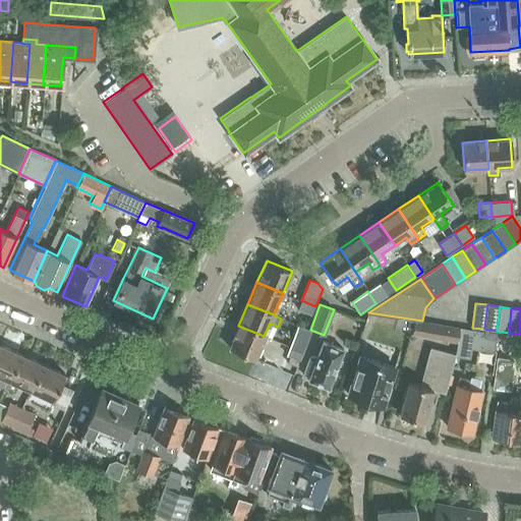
[(460,327),(415,321),(413,335),(457,343),(460,327)]
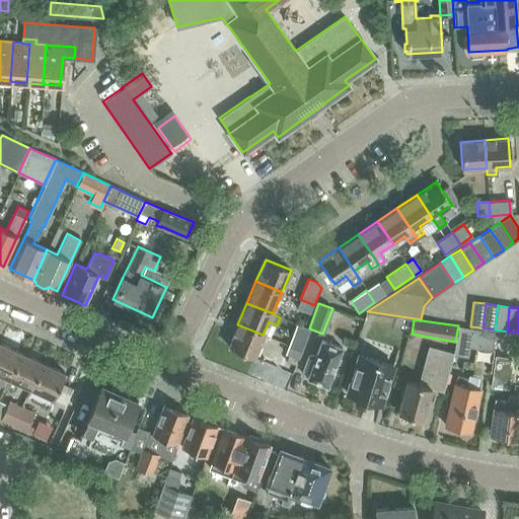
[(263,335),(237,324),(228,346),(253,357),(263,335)]
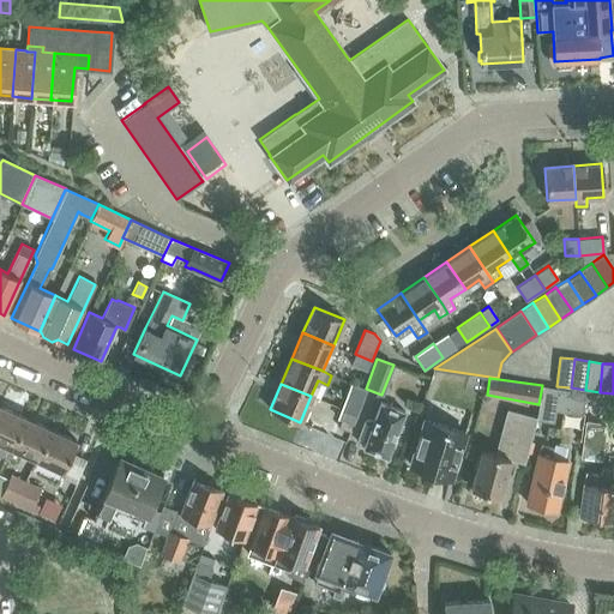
[(350,384),(342,408),(357,414),(366,390),(350,384)]
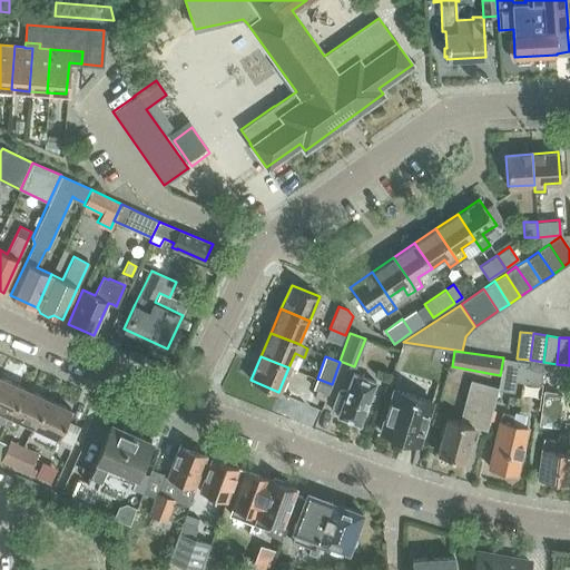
[(499,386),(514,390),(516,381),(539,385),(541,369),(528,366),(528,363),(503,360),(499,386)]
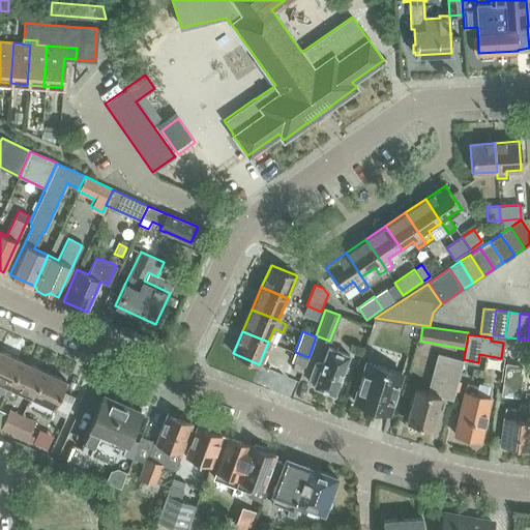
[(328,347),(322,363),(318,362),(315,364),(310,378),(311,382),(315,383),(313,386),(334,394),(349,354),(328,347)]
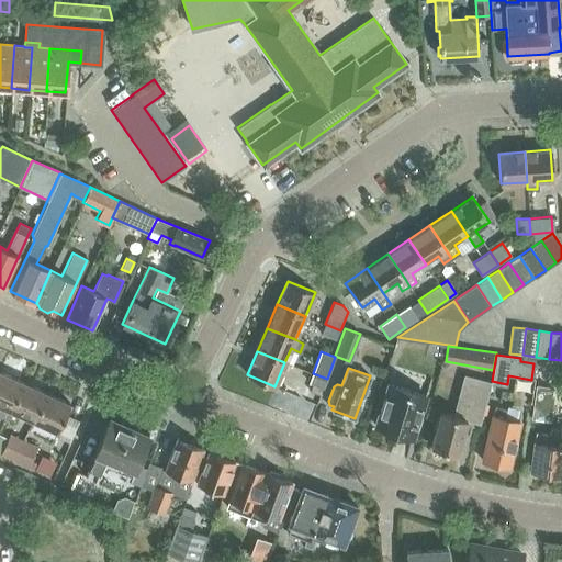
[(536,385),(531,419),(551,422),(554,397),(551,396),(553,388),(554,371),(538,369),(536,385)]
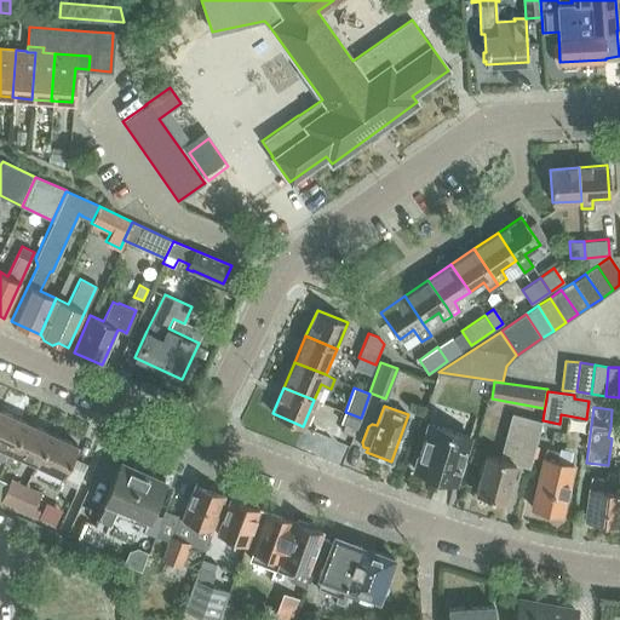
[(0,458),(5,460),(9,452),(23,422),(0,409),(0,458)]
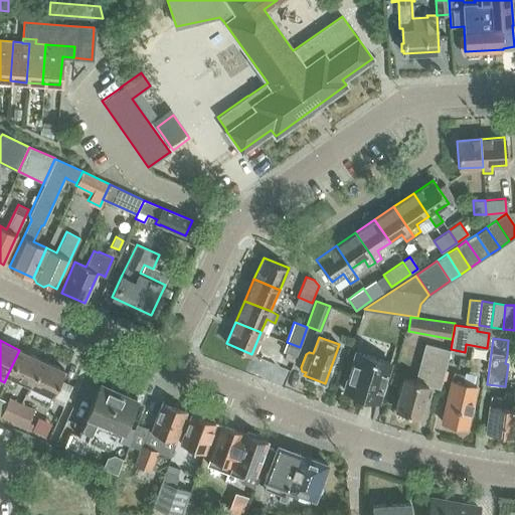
[(300,347),(287,342),(284,350),(286,351),(296,355),(296,354),(297,355),(300,347)]
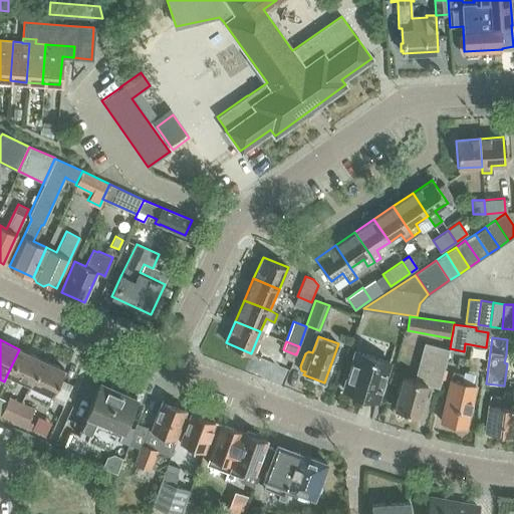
[(425,342),(419,364),(415,380),(403,376),(395,409),(418,415),(427,383),(438,388),(449,349),(425,342)]
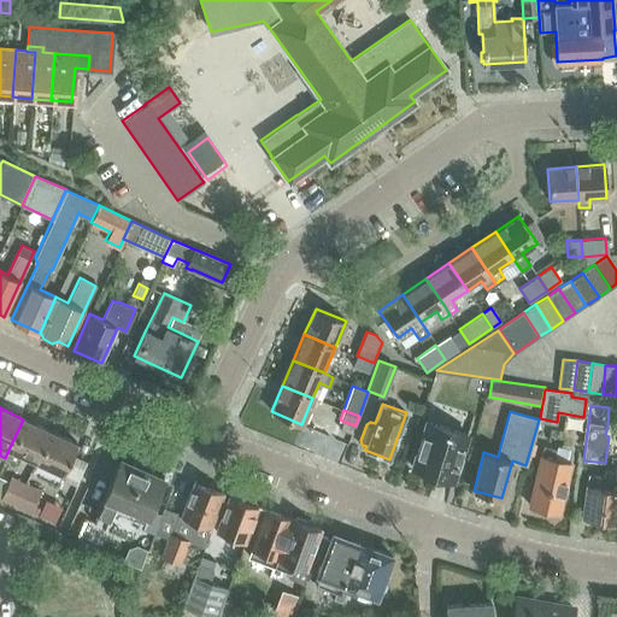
[(19,454),(35,462),(48,430),(23,419),(9,450),(5,458),(16,463),(19,454)]
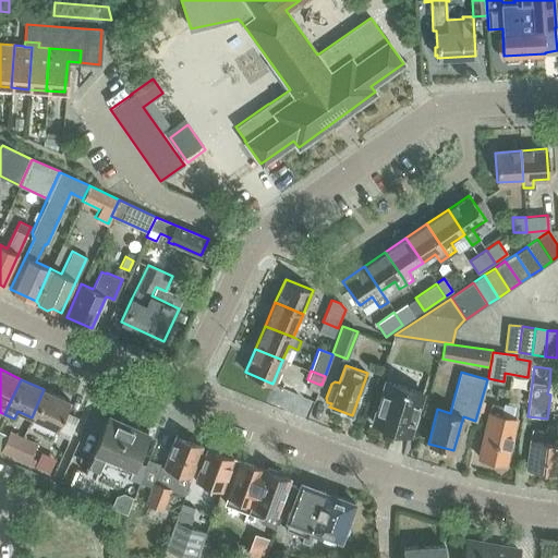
[(310,380),(307,388),(317,391),(320,385),(310,380)]
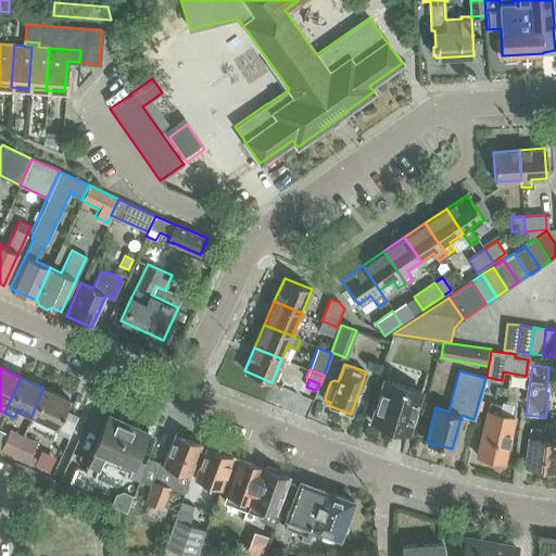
[(384,379),(370,421),(407,433),(421,391),(384,379)]
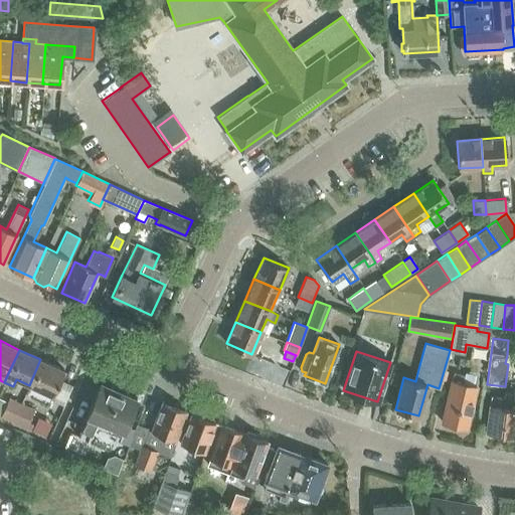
[(40,359),(29,385),(51,395),(62,369),(40,359)]
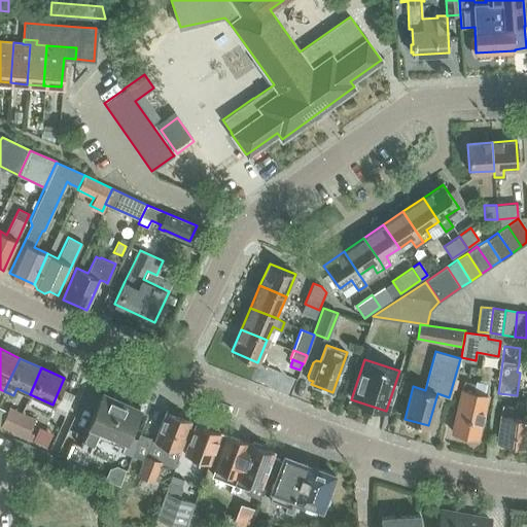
[(451,432),(479,440),(489,395),(472,391),(475,384),(463,381),(462,388),(461,388),(451,432)]
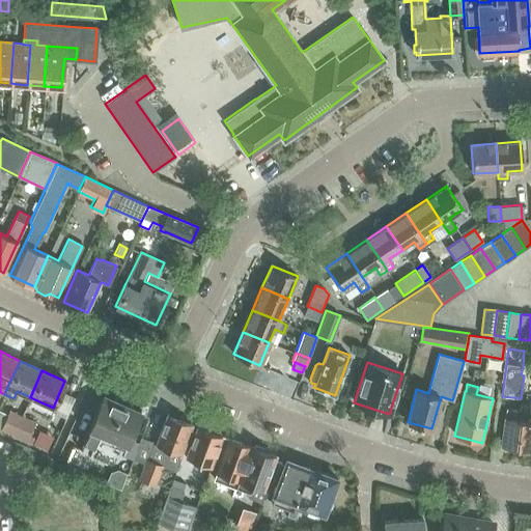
[(84,444),(93,449),(100,435),(128,447),(143,412),(104,394),(88,429),(89,430),(84,444)]
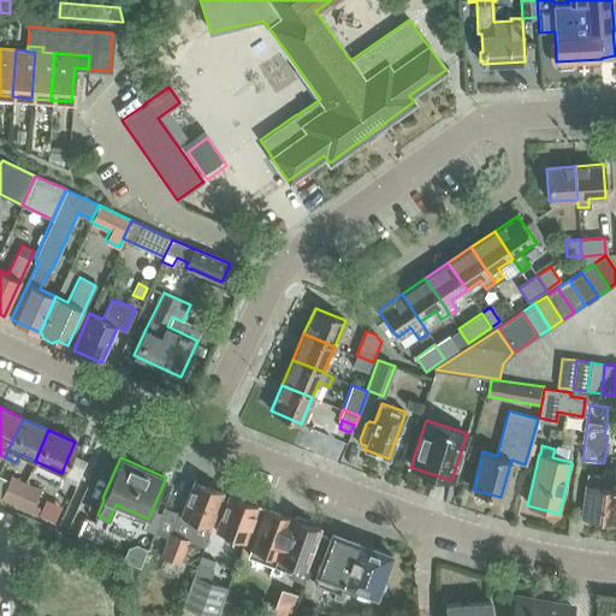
[(581,517),(615,522),(615,520),(615,469),(603,468),(602,475),(586,474),(581,517)]
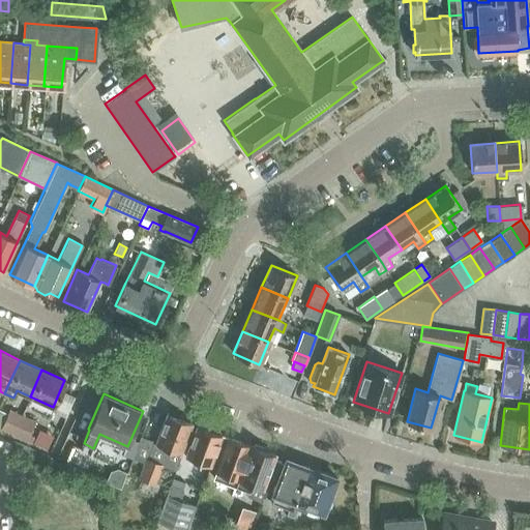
[(0,428),(13,434),(22,414),(9,409),(0,428)]
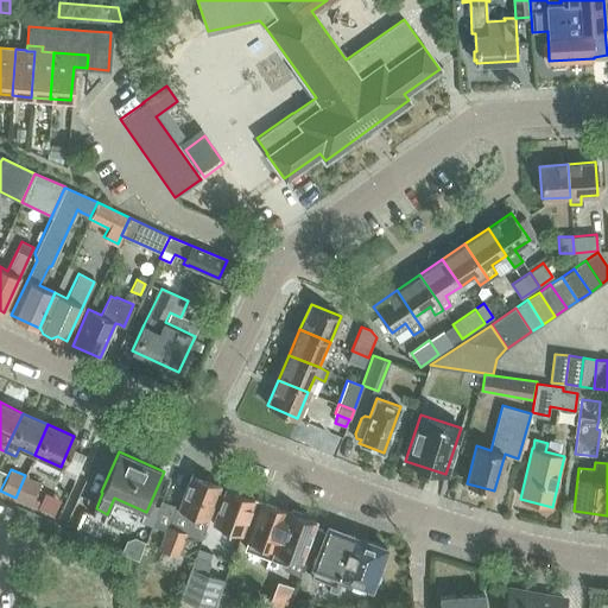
[(176,555),(184,532),(200,537),(219,485),(190,474),(178,507),(160,500),(152,524),(165,529),(158,548),(176,555)]
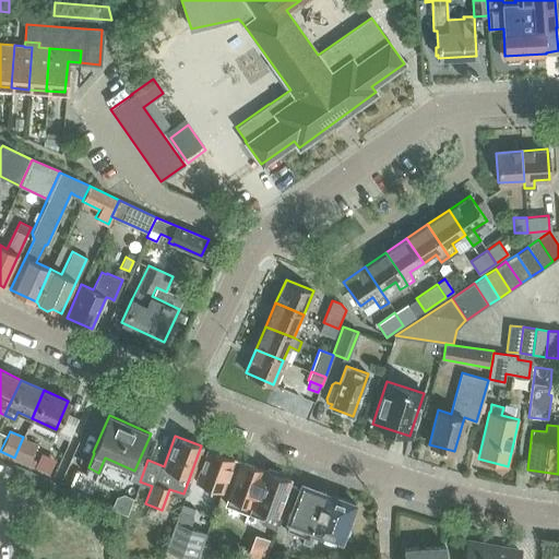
[(23,437),(14,458),(28,464),(37,443),(23,437)]
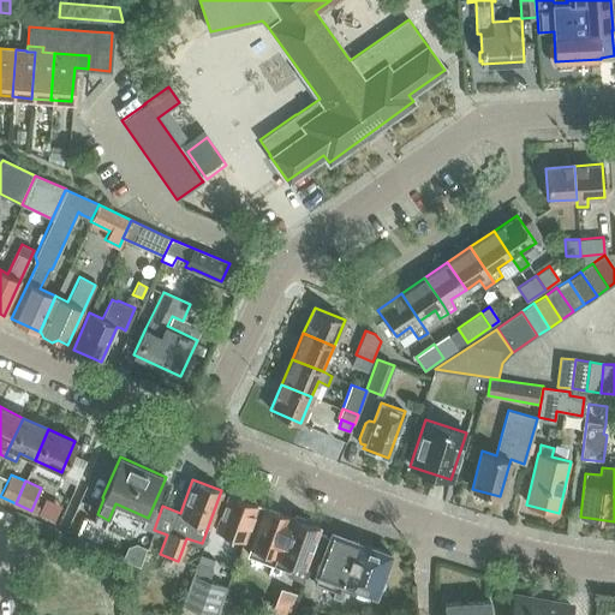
[(214,529),(243,539),(256,505),(227,494),(214,529)]
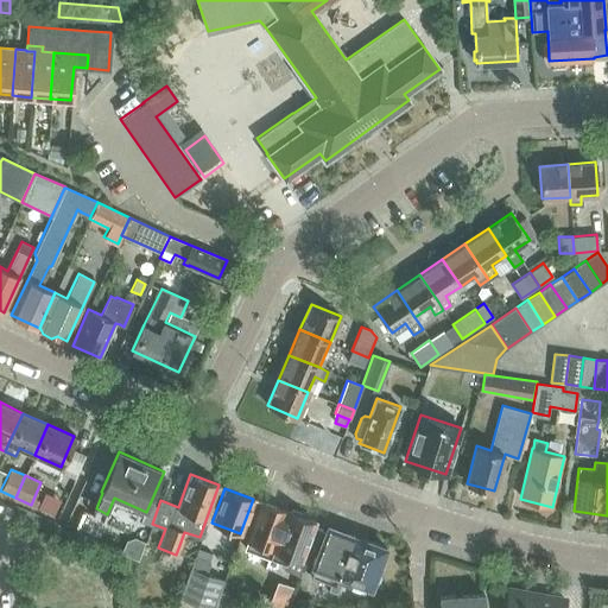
[(286,511),(261,502),(245,549),(284,563),(282,569),(295,574),(315,521),(286,511)]
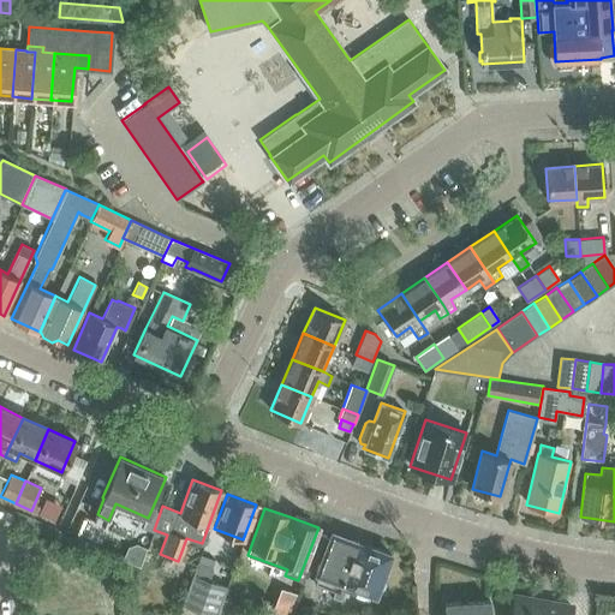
[(314,583),(334,590),(332,597),(340,601),(345,587),(353,591),(356,587),(374,595),(389,554),(333,532),(314,583)]
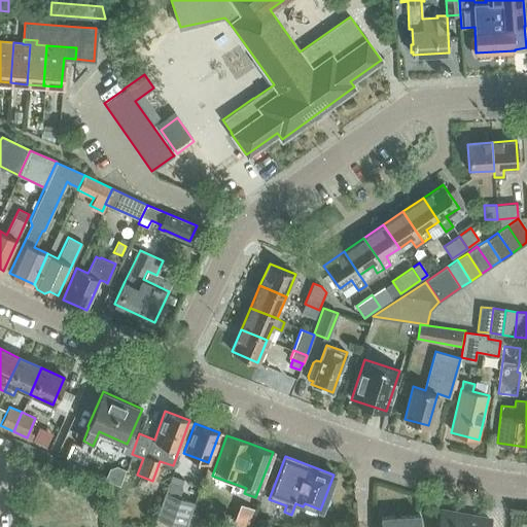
[(167,487),(155,518),(178,526),(184,526),(195,502),(179,496),(182,487),(169,482),(167,487)]
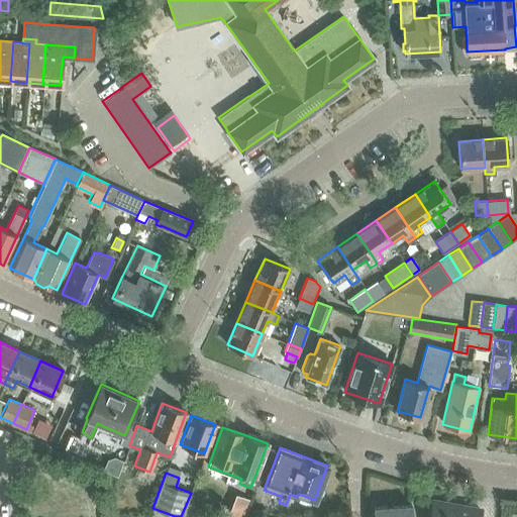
[(235,494),(227,514),(234,516),(241,516),(248,499),(235,494)]
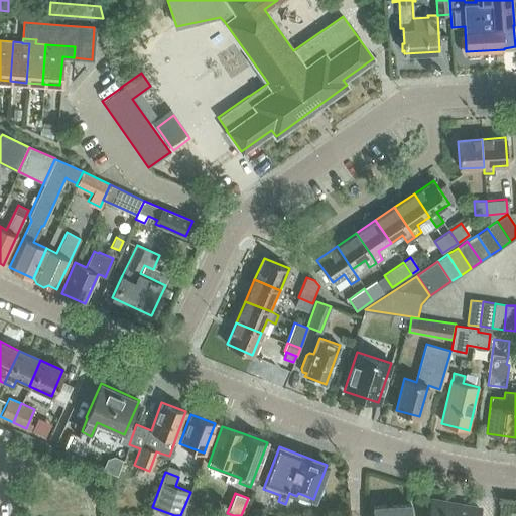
[(432,501),(429,515),(478,515),(480,509),(432,501)]
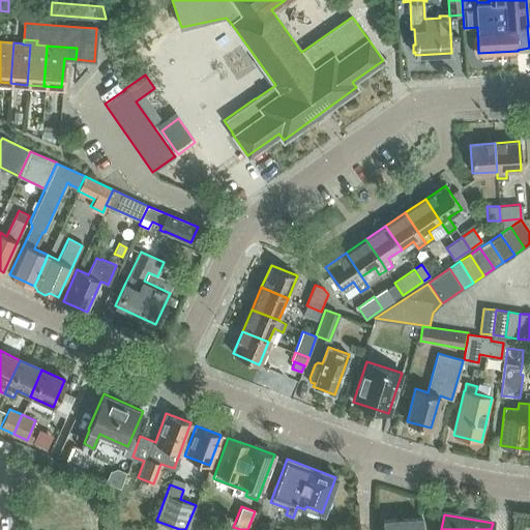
[(421,529),(421,517),(382,520),(383,529),(421,529)]
